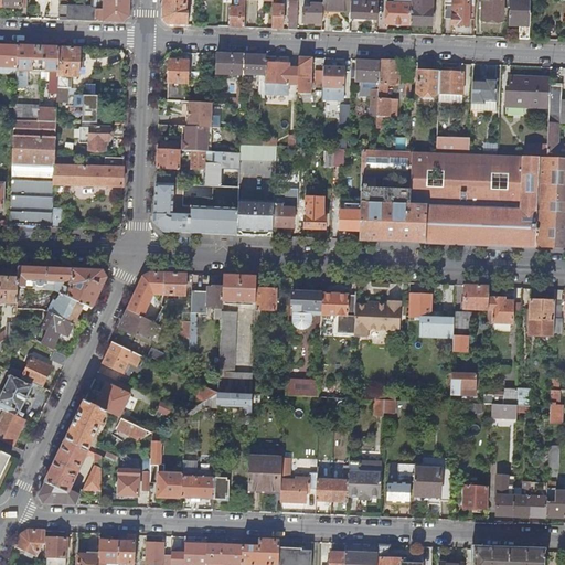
[(129,18),(129,0),(94,0),(94,6),(92,6),(92,9),(78,8),(78,7),(60,7),(60,20),(123,23),(129,18)]
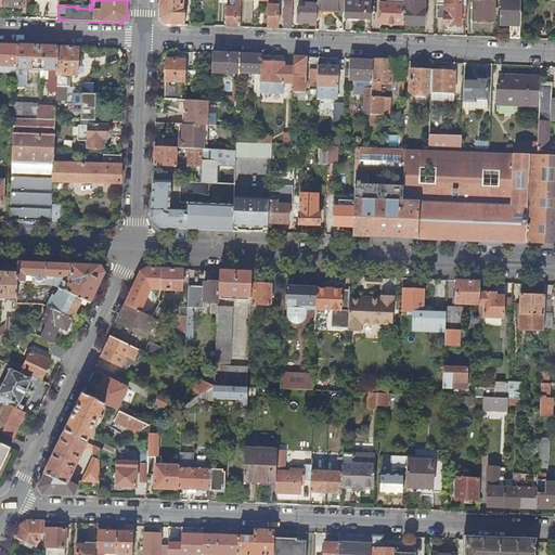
[(159,0),(159,18),(165,25),(184,25),(185,11),(183,11),(183,0),(185,0),(159,0)]
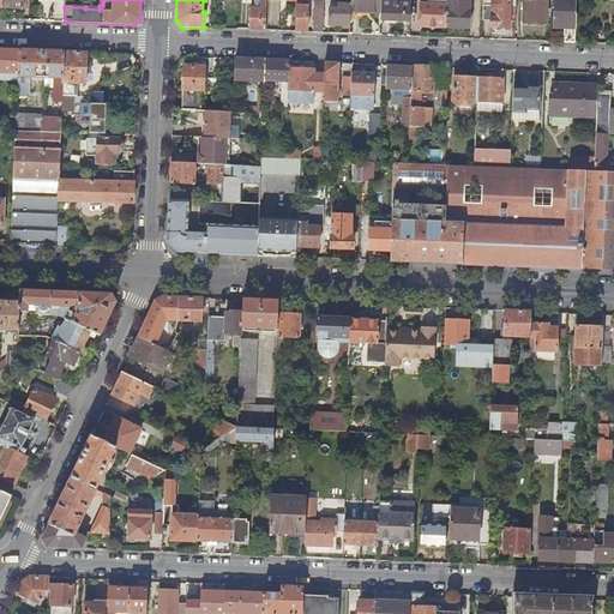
[(251,30),(265,30),(266,7),(266,1),(254,0),(254,7),(252,7),(251,30)]
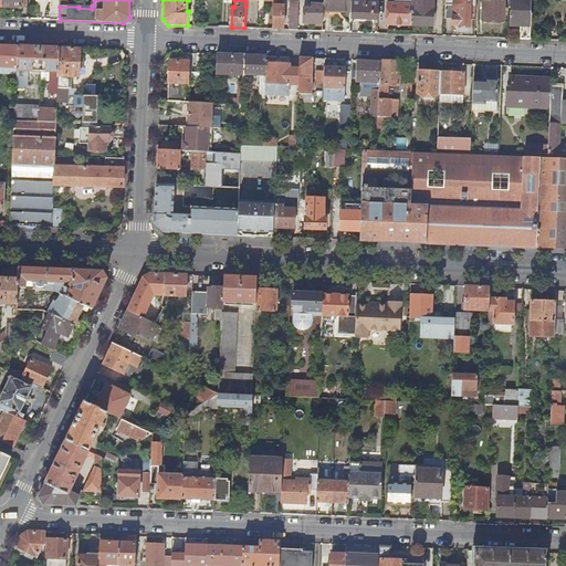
[(273,0),(273,1),(272,29),(283,29),(284,4),(280,4),(280,0),(273,0)]
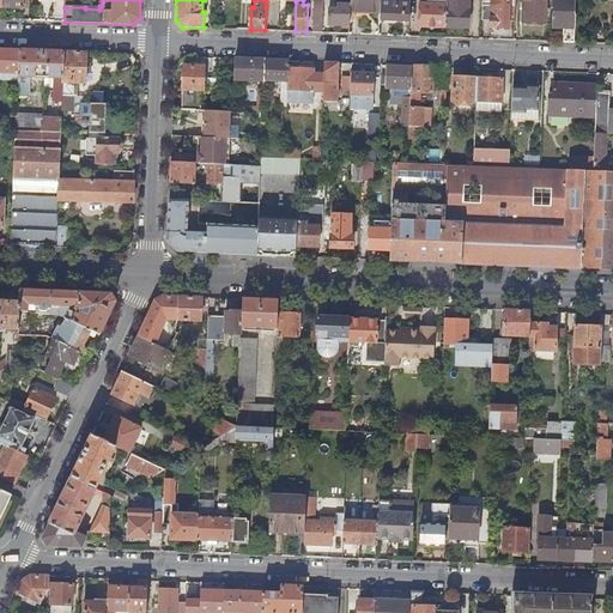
[(350,25),(350,18),(350,0),(346,0),(346,5),(337,4),(337,10),(328,10),(328,25),(350,25)]
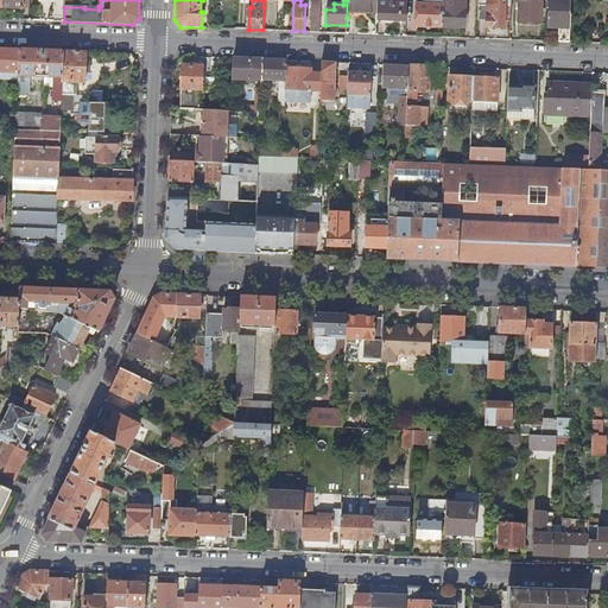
[(347,0),(347,18),(377,19),(377,0),(347,0)]
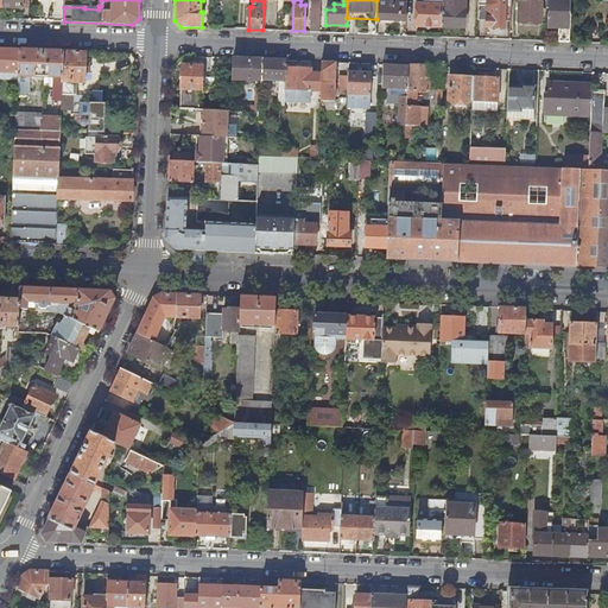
[(377,0),(377,19),(377,24),(386,24),(386,20),(406,20),(406,0),(377,0)]
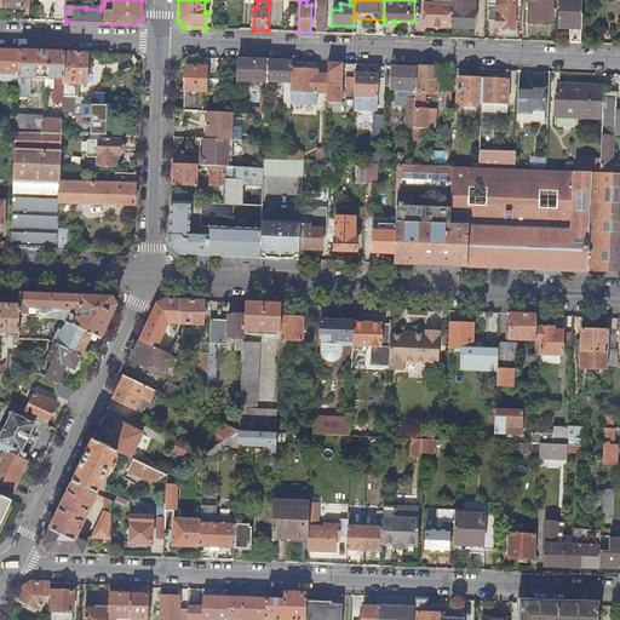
[(474,0),(451,0),(452,5),(451,27),(474,28),(474,0)]
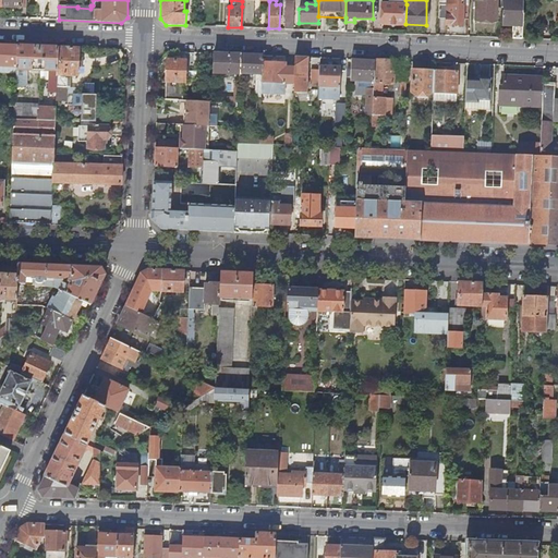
[(463,20),(469,20),(469,0),(446,0),(446,4),(439,4),(438,17),(447,19),(447,24),(463,25),(463,20)]
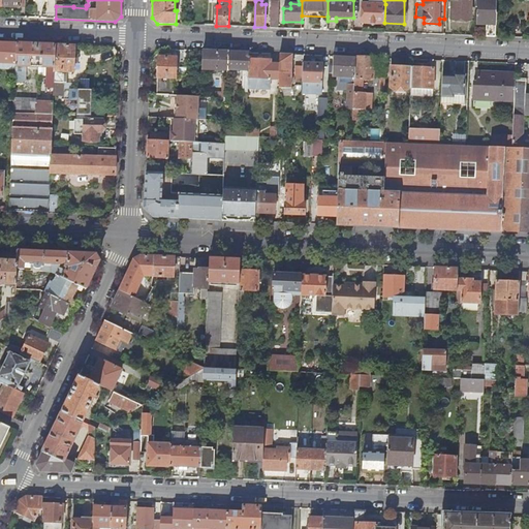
[(452,0),(452,20),(470,20),(470,0),(452,0)]
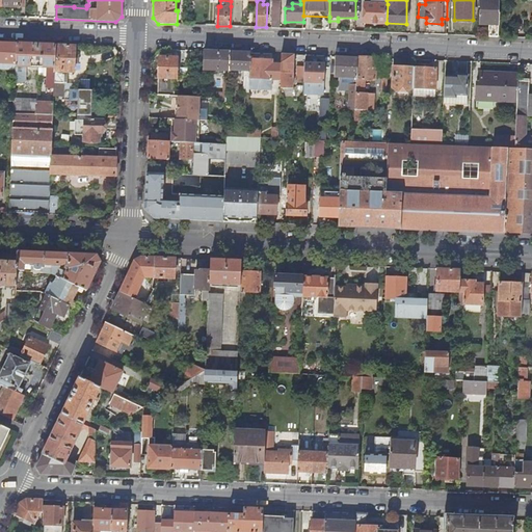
[(488,25),(488,36),(498,36),(499,0),(478,0),(478,7),(480,7),(480,25),(488,25)]
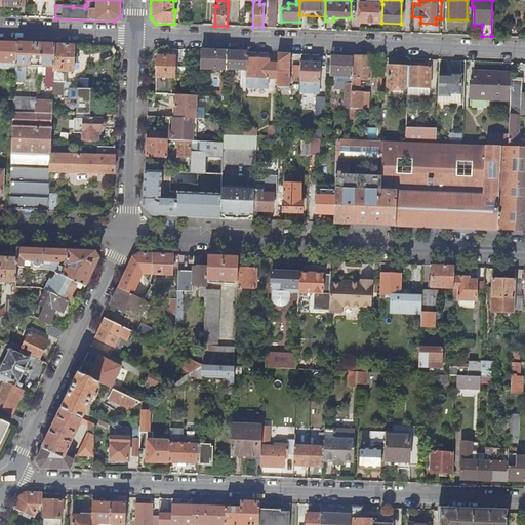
[(359,23),(381,23),(382,4),(360,3),(359,23)]
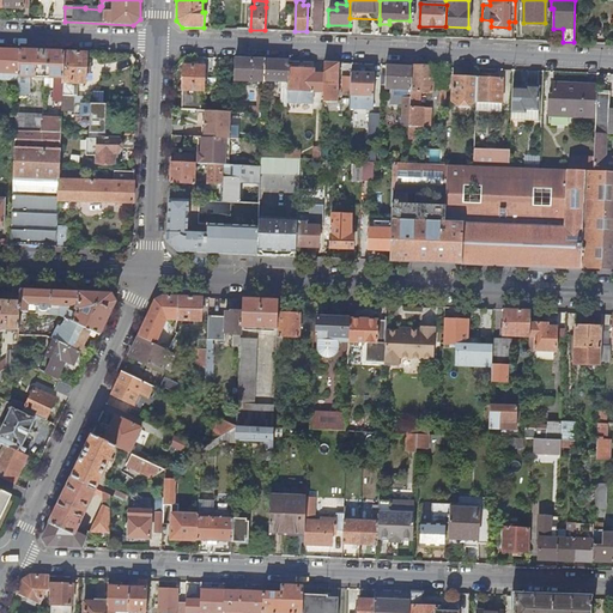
[(314,8),(314,32),(322,32),(323,10),(314,8)]
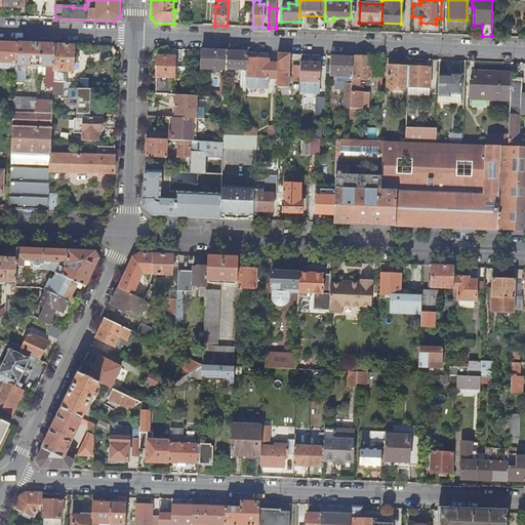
[(16,43),(0,41),(0,68),(15,70),(16,43)]
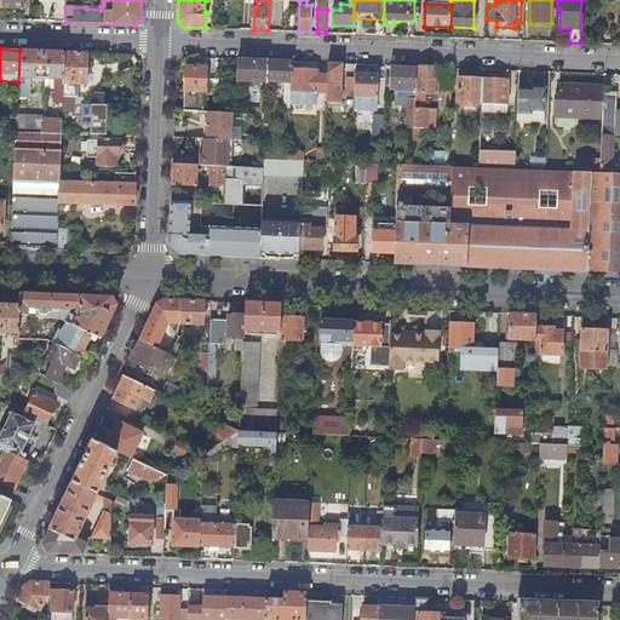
[(65,52),(19,51),(18,82),(18,97),(27,97),(30,91),(30,79),(45,79),(45,87),(56,89),(56,103),(63,103),(65,52)]
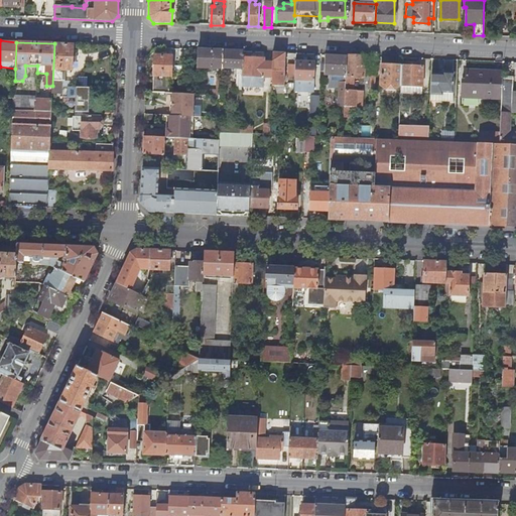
[(61,87),(62,71),(73,71),(74,44),(54,43),(52,86),(61,87)]
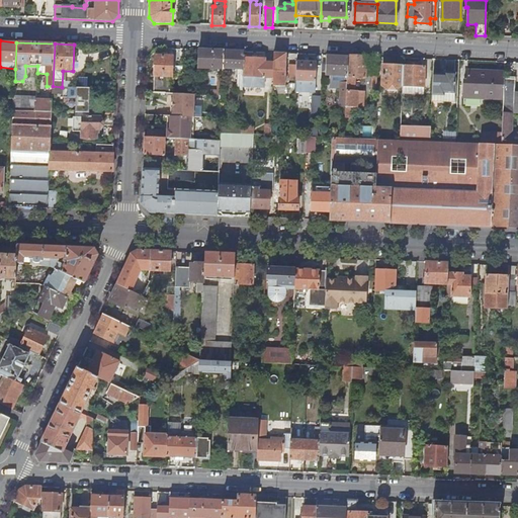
[(198,68),(223,69),(224,51),(199,51),(198,68)]
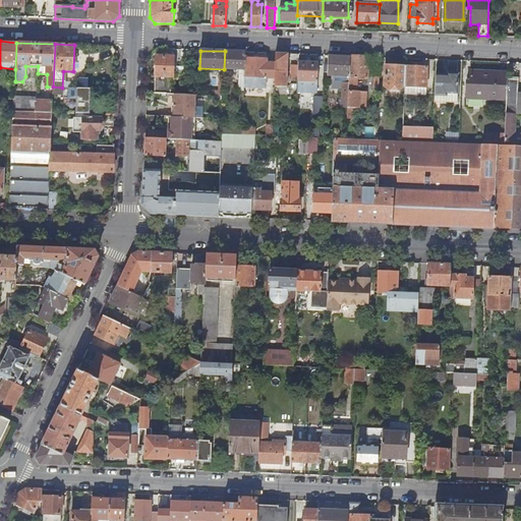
[(245,52),(225,51),(224,69),(239,69),(238,91),(244,92),(244,77),(245,58),(245,52)]
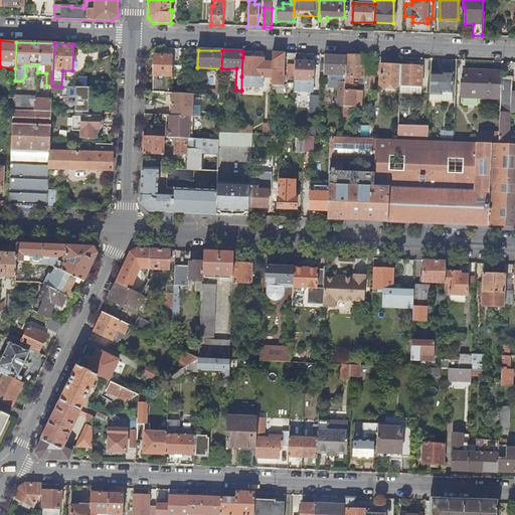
[(273,52),(273,62),(272,77),(272,86),(283,87),(284,78),(280,78),(281,67),(284,67),(285,53),(273,52)]
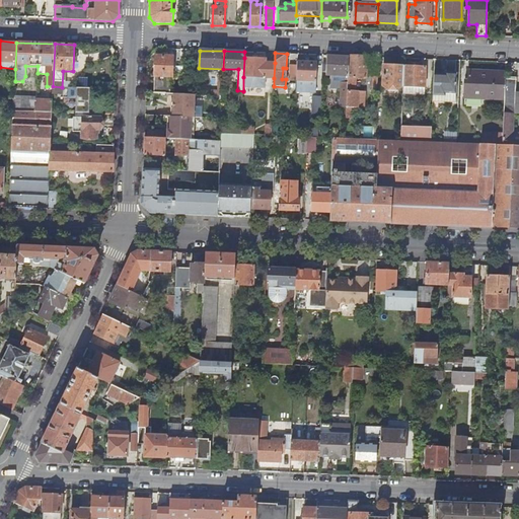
[(346,107),(348,56),(326,55),(326,76),(328,76),(327,79),(330,79),(330,83),(342,84),(341,98),(342,98),(342,103),(340,102),(340,107),(346,107)]
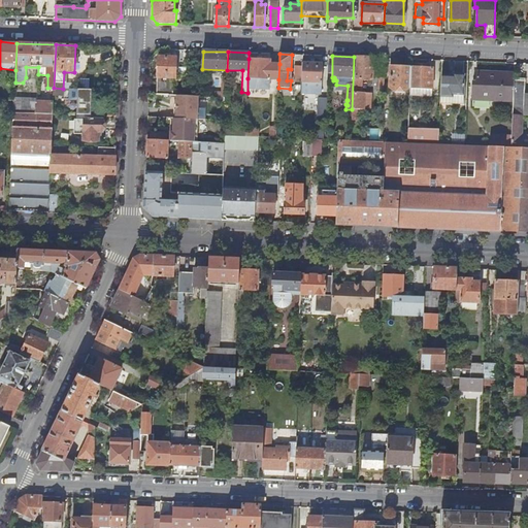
[(158,57),(157,95),(168,95),(172,95),(173,78),(175,78),(176,58),(158,57)]
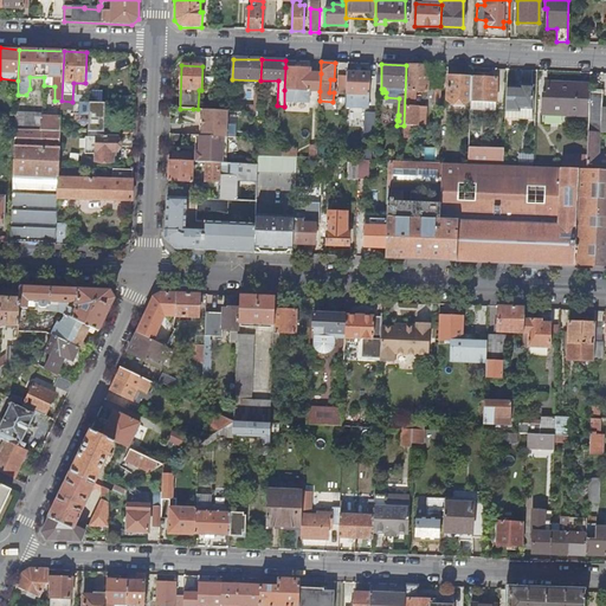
[(427,66),(406,65),(404,126),(413,126),(420,127),(420,107),(416,107),(416,91),(426,92),(427,66)]
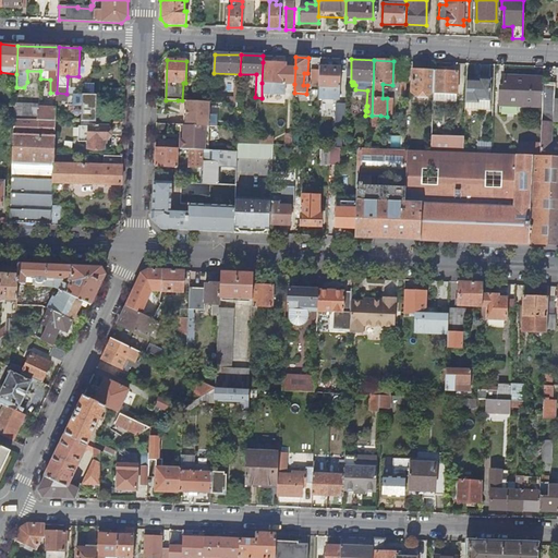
[(262,83),(294,84),(295,68),(286,68),(286,63),(263,62),(262,83)]
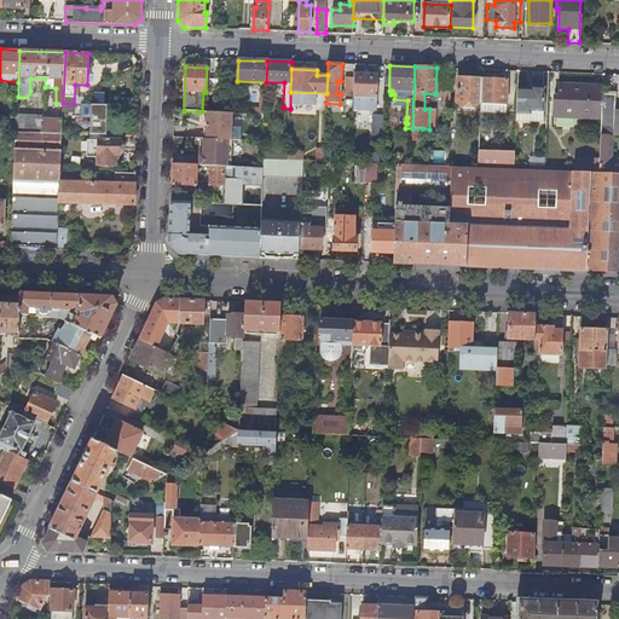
[(356,74),(354,79),(354,97),(354,98),(353,110),(376,111),(379,75),(356,74)]
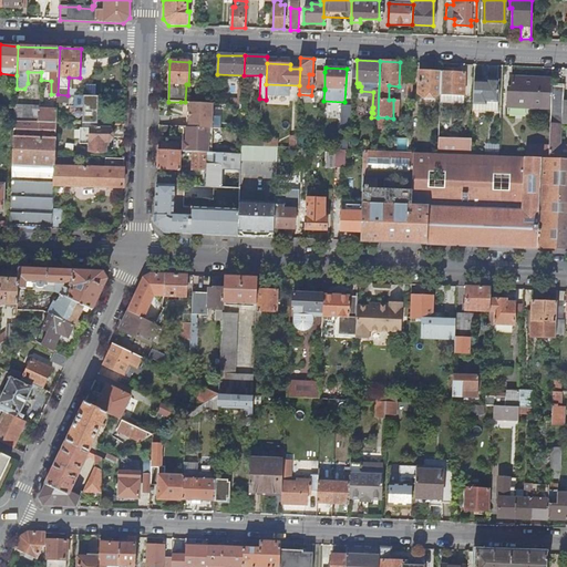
[(432,94),(441,94),(441,72),(420,71),(419,94),(426,94),(426,100),(432,100),(432,94)]
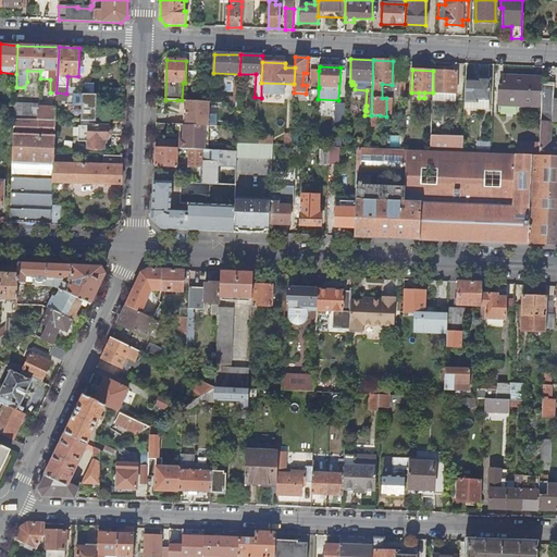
[(457,72),(433,71),(433,93),(435,93),(456,94),(457,72)]
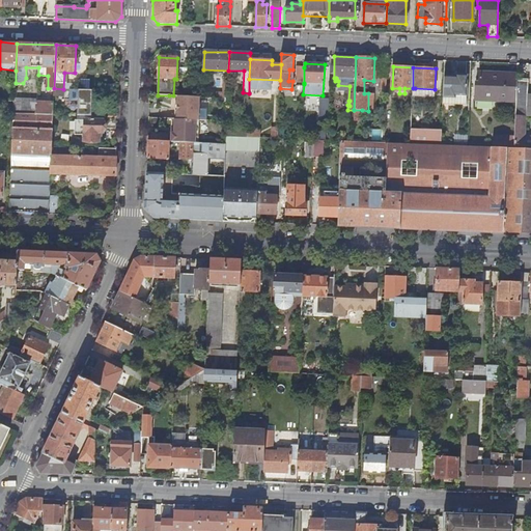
[(475,101),(515,102),(516,80),(516,75),(479,73),(479,83),(476,83),(475,101)]
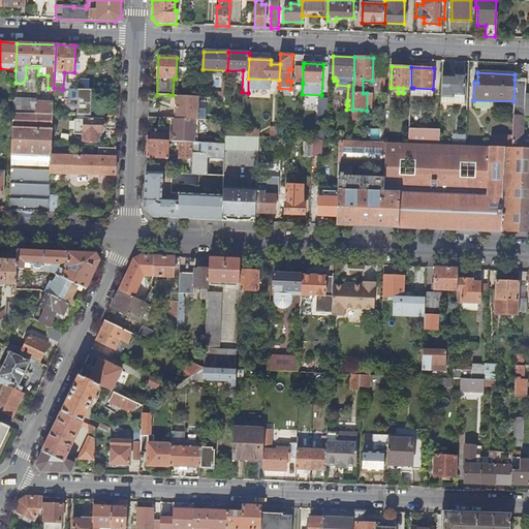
[(454,76),(442,75),(441,97),(454,98),(454,95),(465,96),(465,74),(454,74),(454,76)]
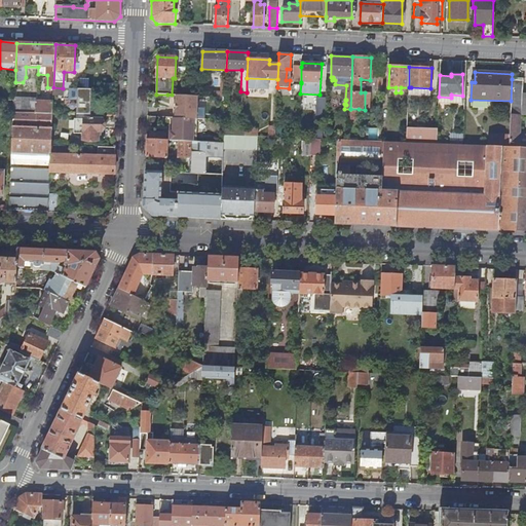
[(215,92),(214,97),(225,97),(226,77),(222,77),(221,92),(215,92)]
